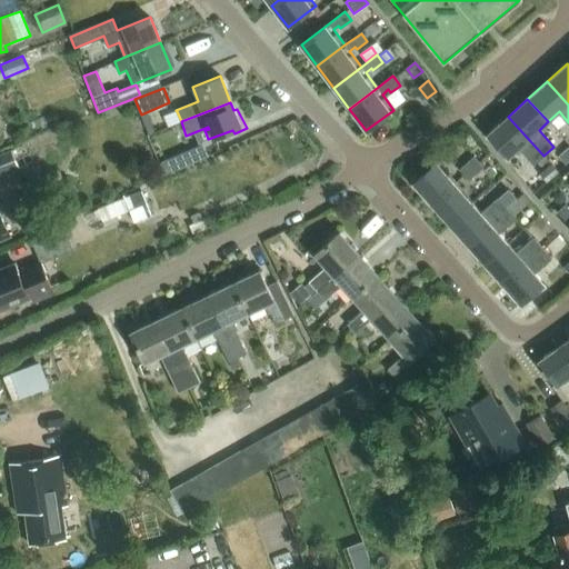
[(547,160),(543,156),(508,117),(488,135),(508,157),(519,147),(535,163),(537,161),(541,166),(547,160)]
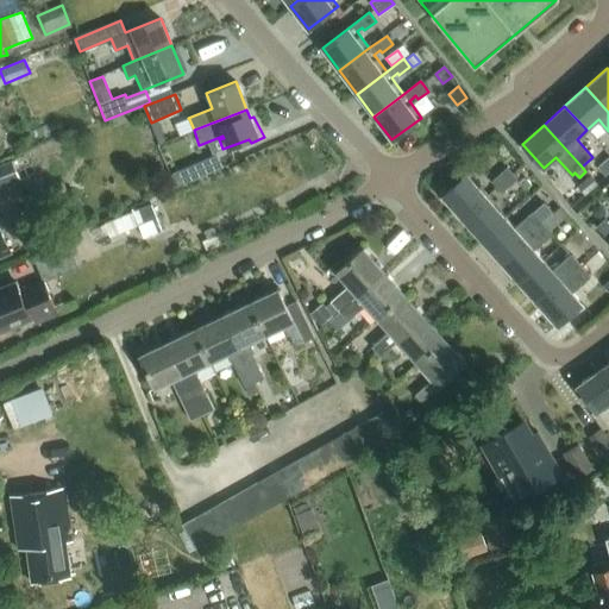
[(218,154),(211,157),(170,175),(176,188),(224,167),(218,154)]
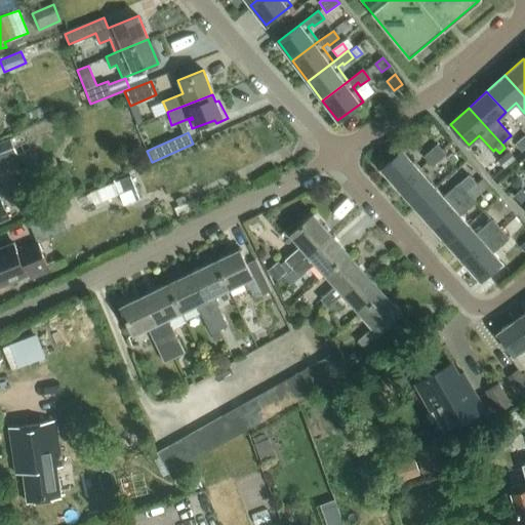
[(11,137),(0,143),(0,162),(18,155),(11,137)]
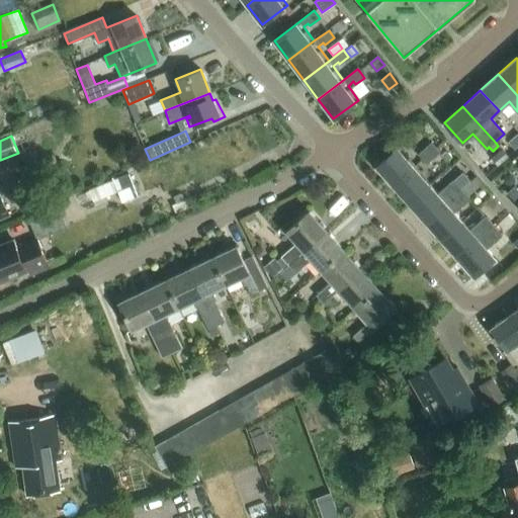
[(432,143),(419,155),(428,165),(441,153),(432,143)]
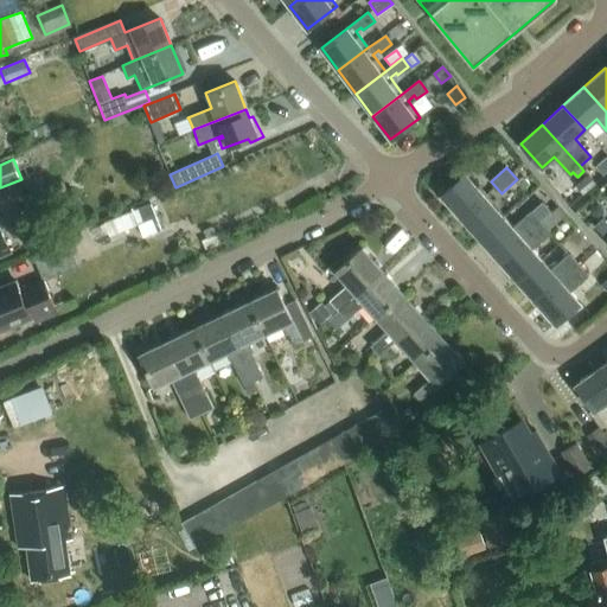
[(460,216),(485,193),(478,185),(475,186),(465,173),(441,195),(460,216)]
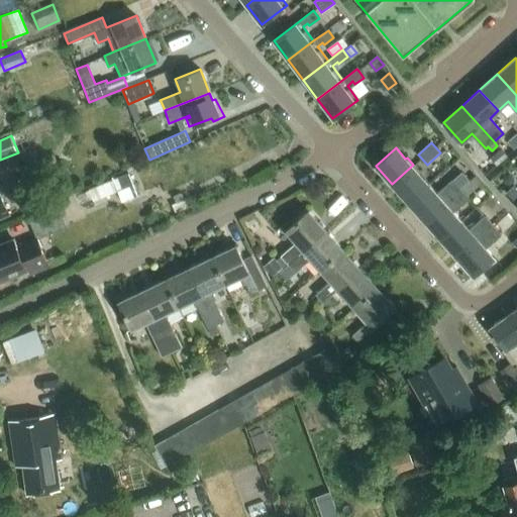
[(501,148),(490,159),(497,167),(508,157),(501,148)]
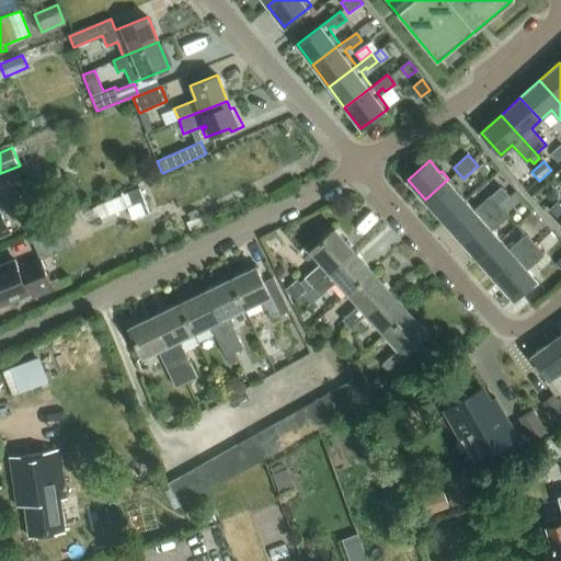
[(448,179),(425,199),(443,219),(465,201),(455,189),(456,187),(448,179)]
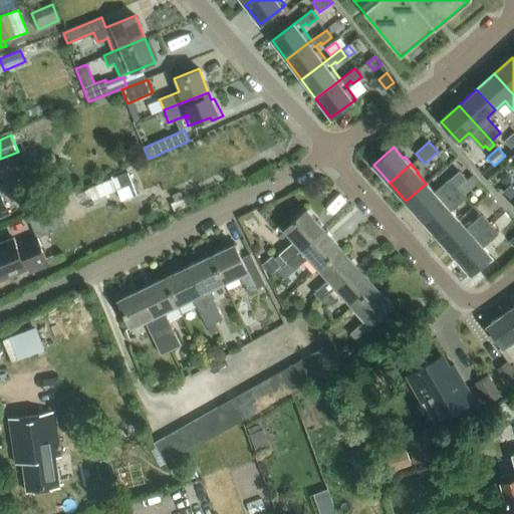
[(129,173),(93,187),(98,198),(134,184),(129,173)]
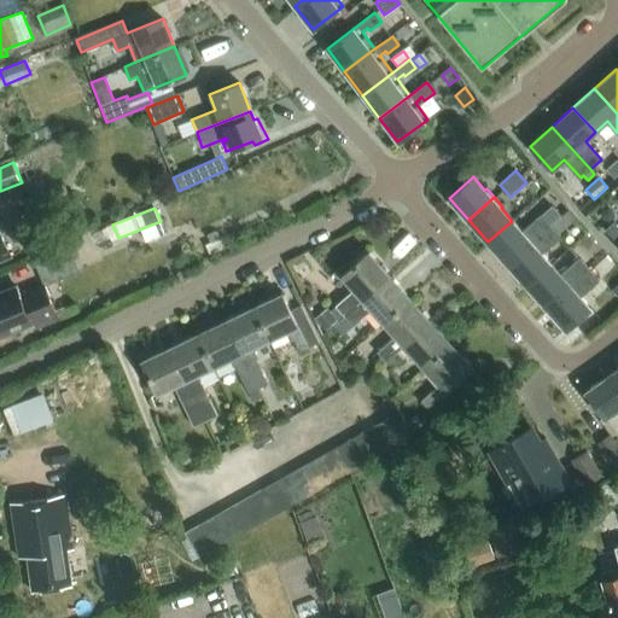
[(522,231),(512,221),(488,242),(507,263),(561,216),(554,208),(543,217),(540,214),(522,231)]
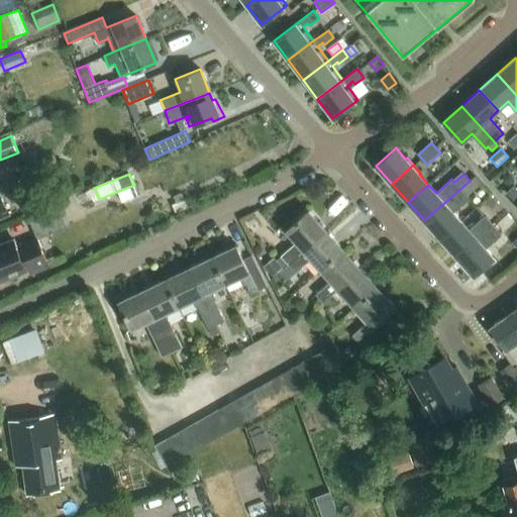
[(470,181),(424,220),(440,239),(460,221),(452,213),(469,198),(467,196),(482,183),(475,176),(470,181)]
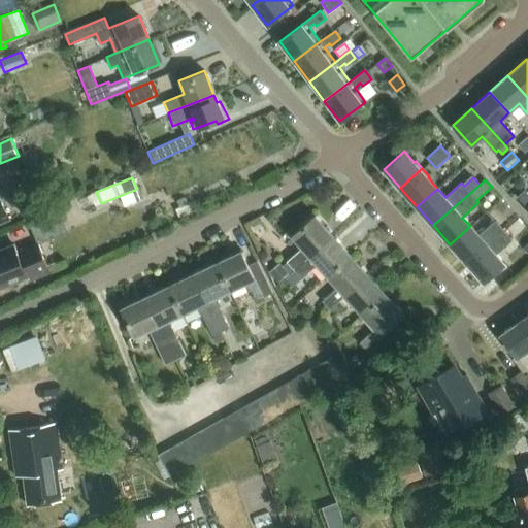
[(28,184),(12,190),(22,212),(38,206),(28,184)]
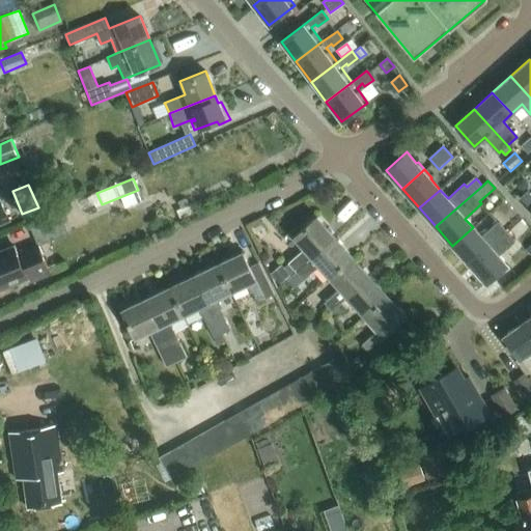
[(520,197),(530,208),(530,193),(527,190),(520,197)]
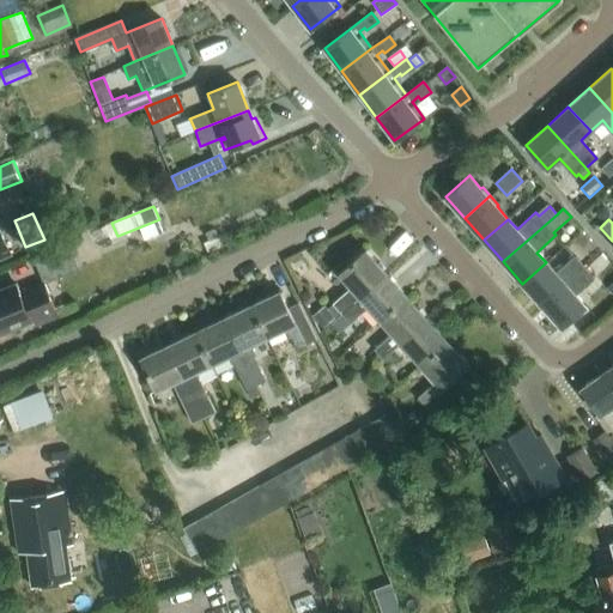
[(214,230),(206,235),(211,242),(218,238),(214,230)]
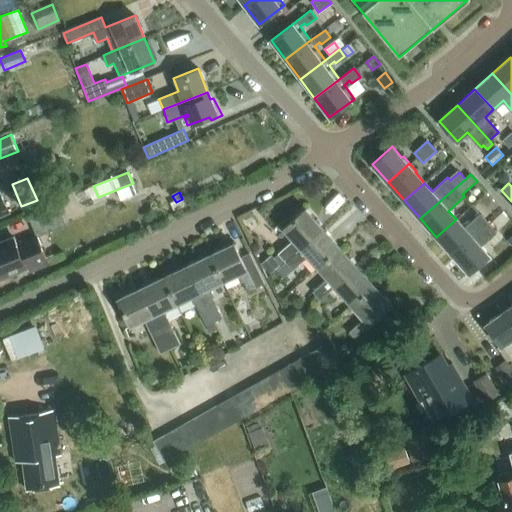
[(33,229),(62,217),(57,202),(27,214),(33,229)]
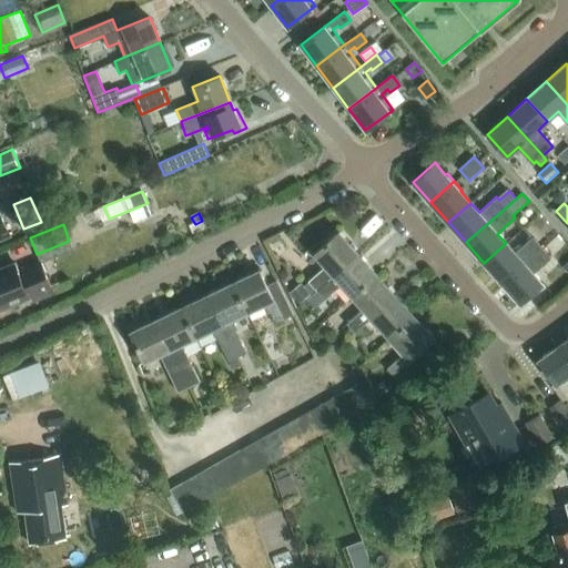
[(310,281),(316,290),(357,253),(338,231),(314,253),(325,266),(310,281)]
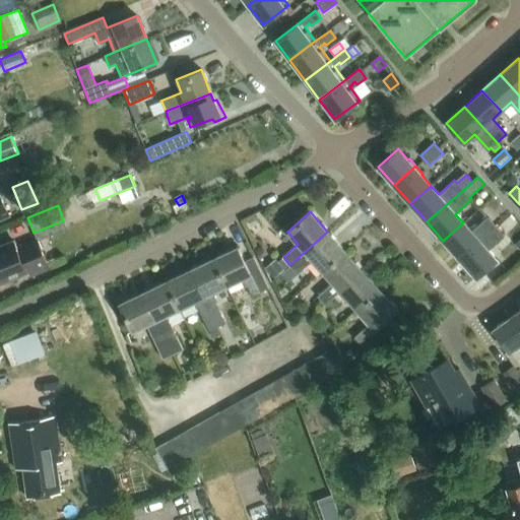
[(486,217),(470,231),(463,222),(443,241),(459,259),(495,226),(486,217)]
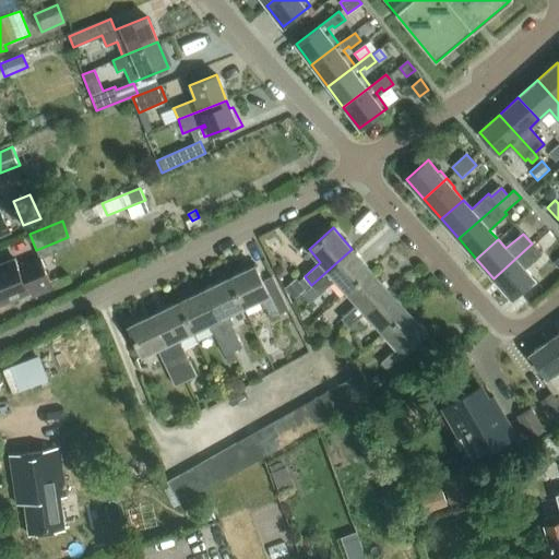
[(534,246),(532,244),(494,278),(511,298),(533,278),(524,269),(540,253),(534,246)]
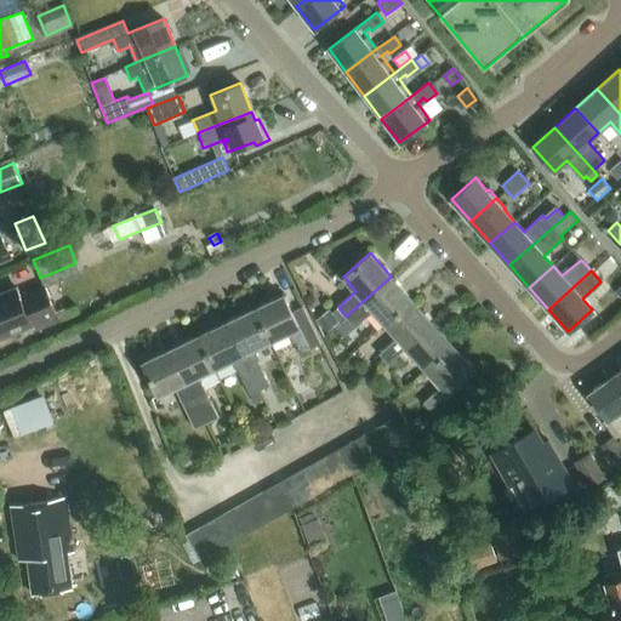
[(355,326),(374,311),(385,324),(411,300),(391,277),(346,317),(355,326)]
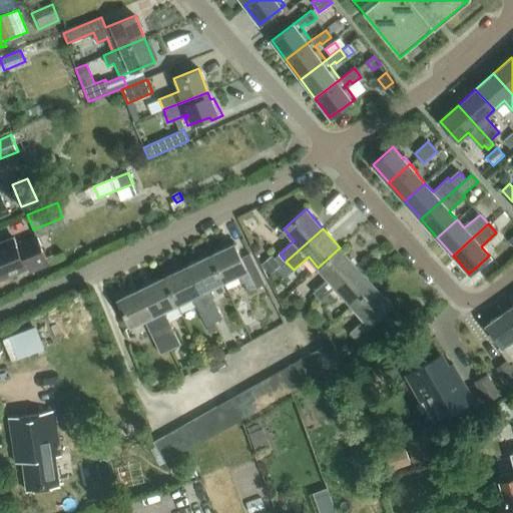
[(49,265),(37,236),(17,244),(14,237),(0,242),(0,280),(26,269),(28,274),(49,265)]
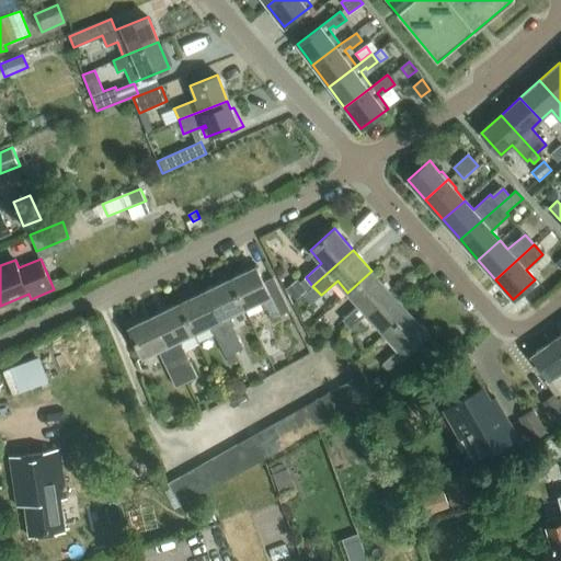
[(271,320),(277,317),(287,311),(271,278),(261,283),(253,267),(229,279),(243,309),(258,302),(262,311),(266,309),(271,320)]
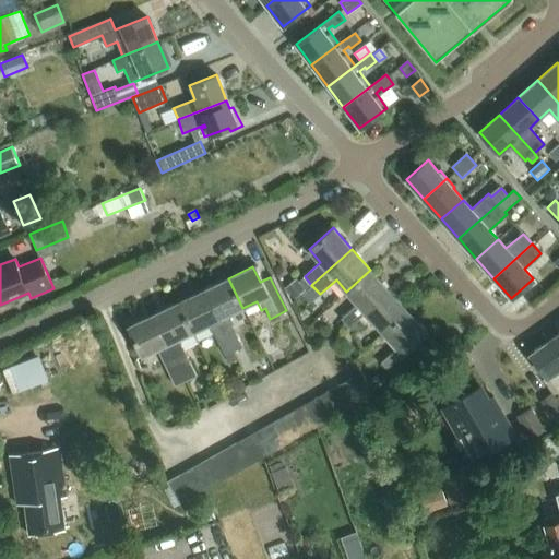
[(389,290),(370,270),(346,292),(357,304),(342,319),(348,326),(358,318),(359,319),(366,312),(365,312),(389,290)]
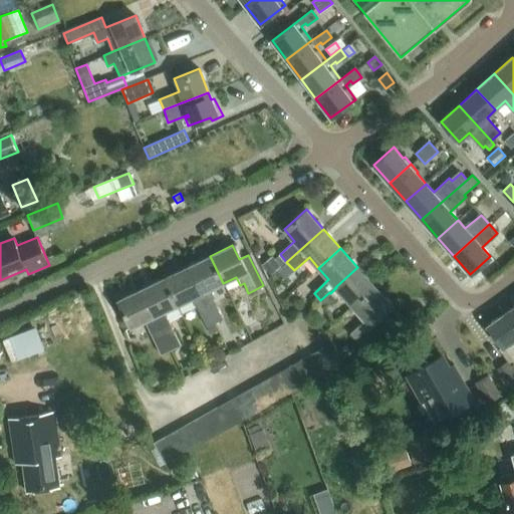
[(187,267),(214,323),(222,319),(212,299),(213,298),(209,290),(223,283),(210,256),(187,267)]
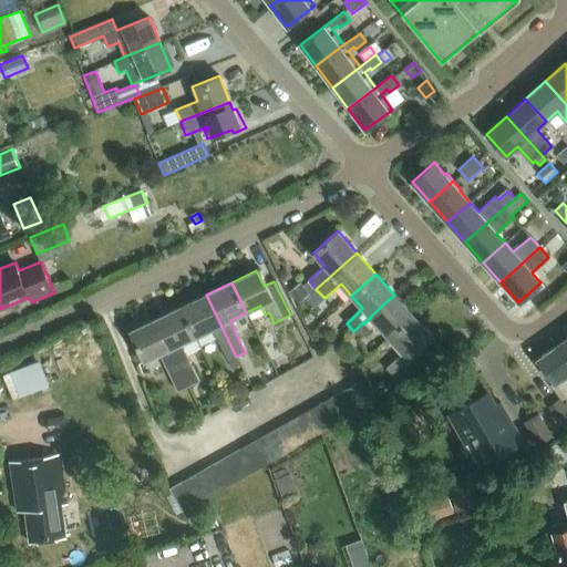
[(309,295),(299,282),(289,291),(299,302),(309,295)]
